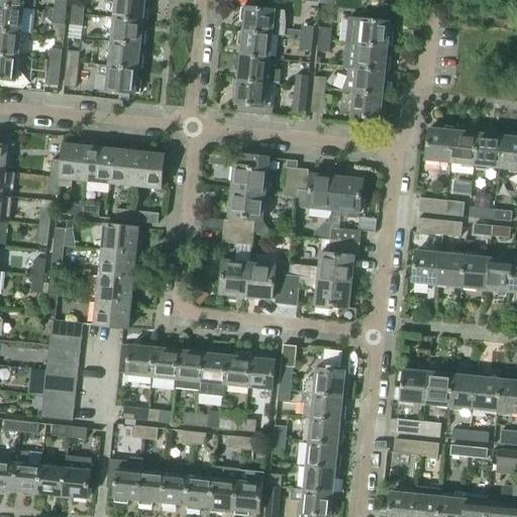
[(0,0),(0,7),(23,10),(23,0),(0,0)]
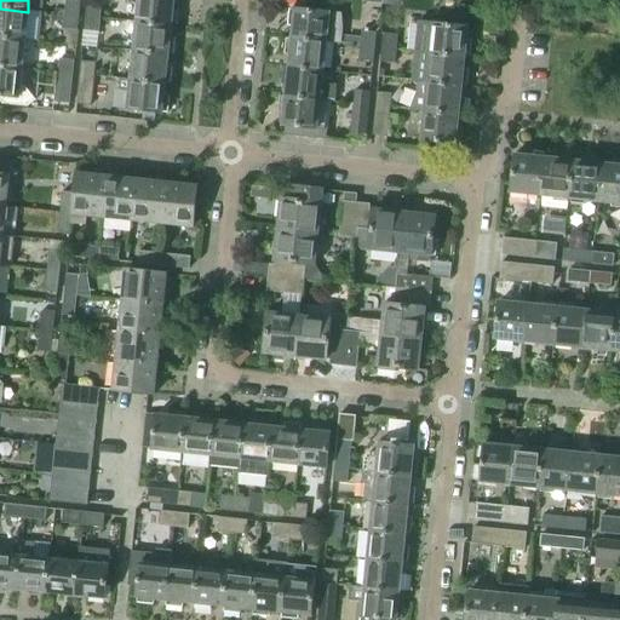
[(137,0),(136,24),(171,28),(171,27),(176,28),(177,11),(172,11),(173,0),(137,0)]
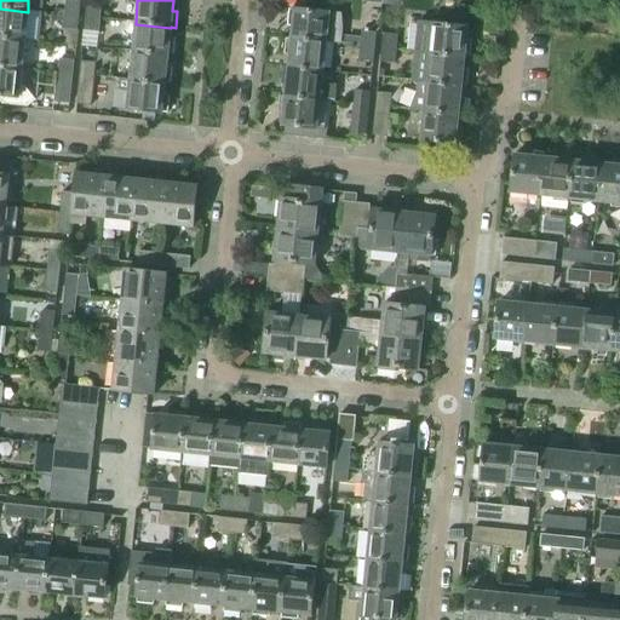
[(286,39),(285,40),(326,44),(326,42),(342,44),(343,30),(342,13),(336,13),(337,0),(336,0),(305,0),(304,10),(294,9),(294,10),(288,10),(287,26),(292,27),(291,39),(286,39)]
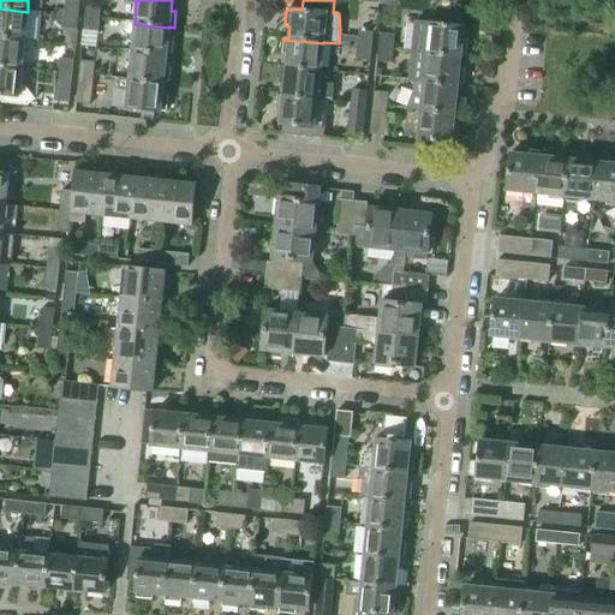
[(65,1),(63,17),(77,18),(79,4),(65,1)]
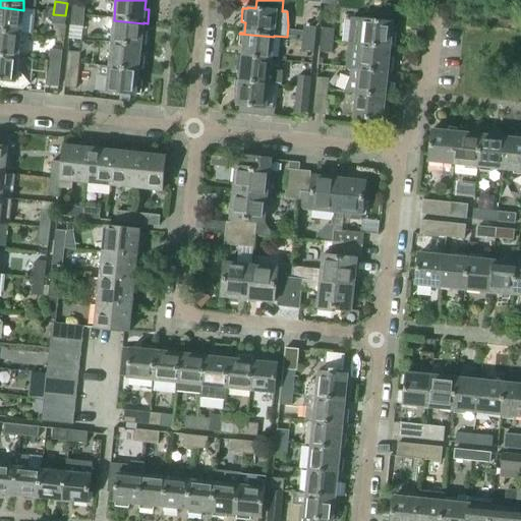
[(73,3),(72,15),(84,17),(85,4),(73,3)]
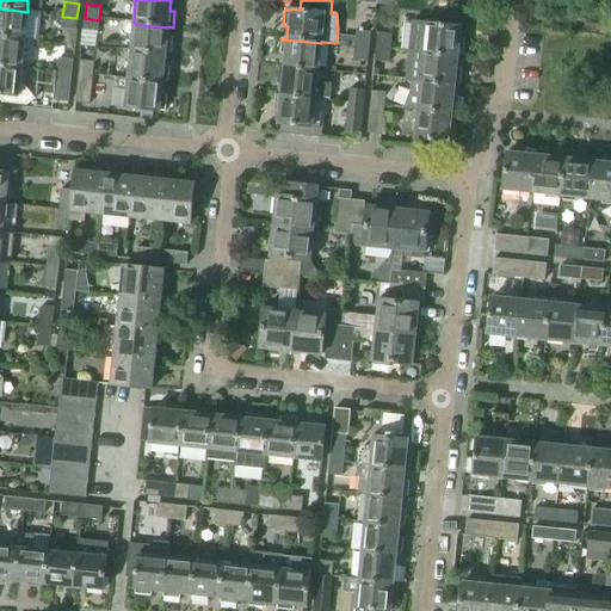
[(0,38),(24,41),(28,12),(0,8),(0,38)]
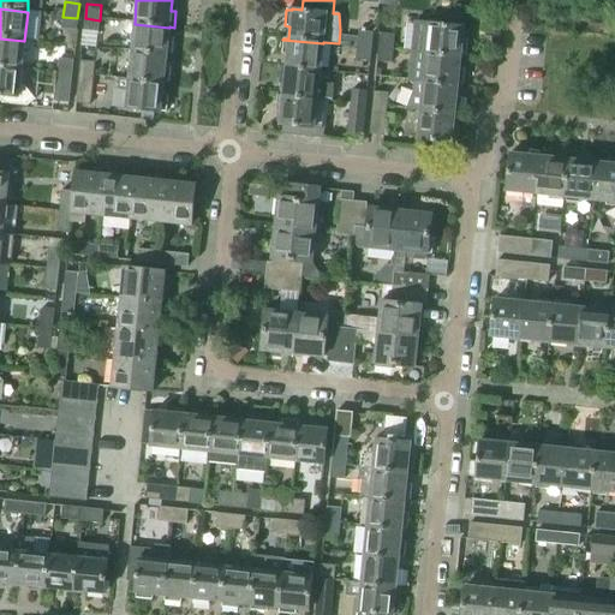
[(61,30),(64,30),(76,31),(77,18),(63,17),(61,30)]
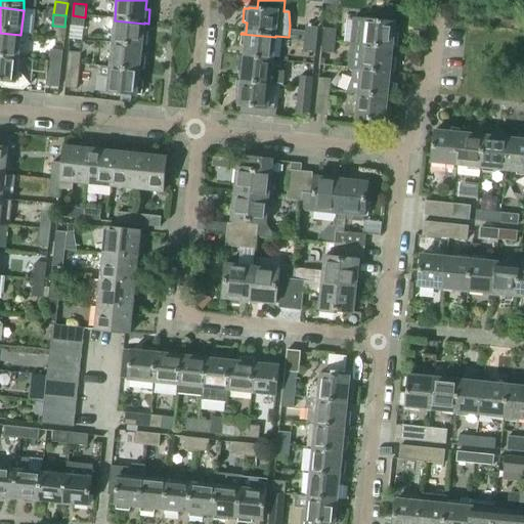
[(72,28),(83,29),(85,17),(73,15),(72,28)]
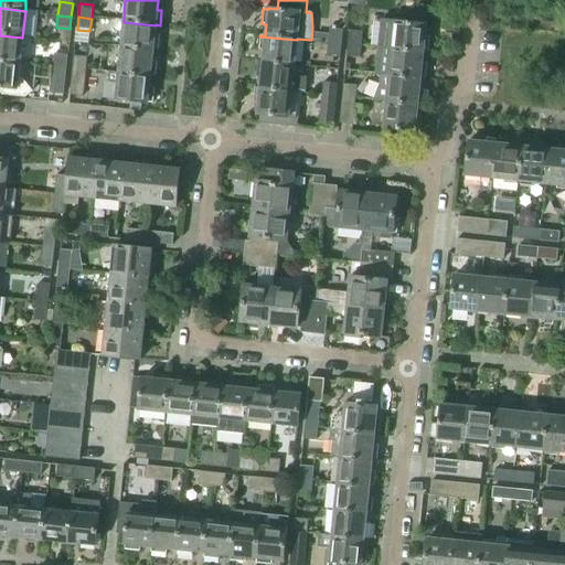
[(377,48),(423,53),(427,53),(429,39),(425,38),(426,25),(381,20),(377,48)]
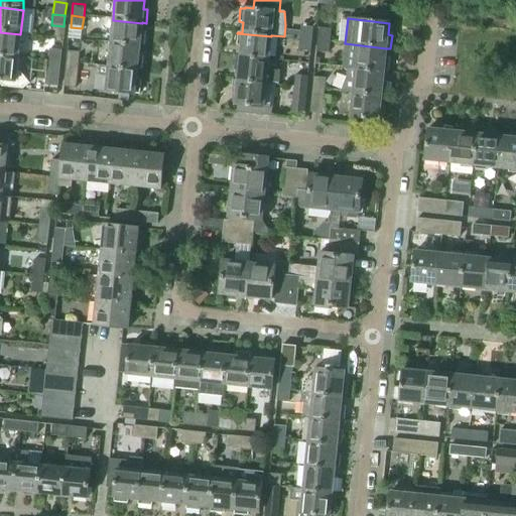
[(113,20),(110,43),(139,46),(143,47),(145,33),(141,33),(142,23),(113,20)]
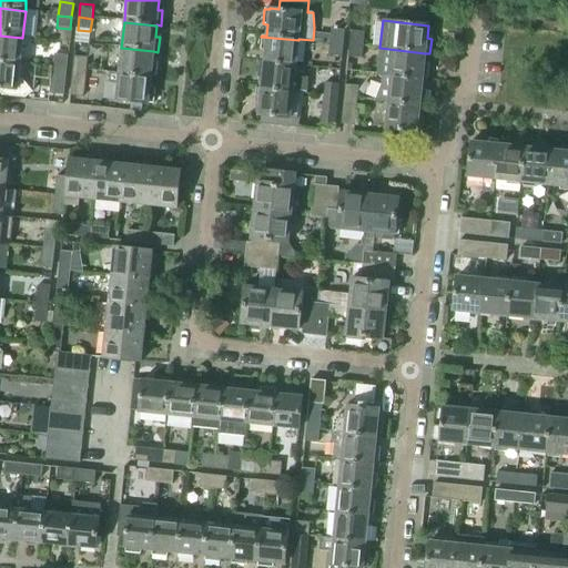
[(331,30),(330,43),(343,44),(344,32),(331,30)]
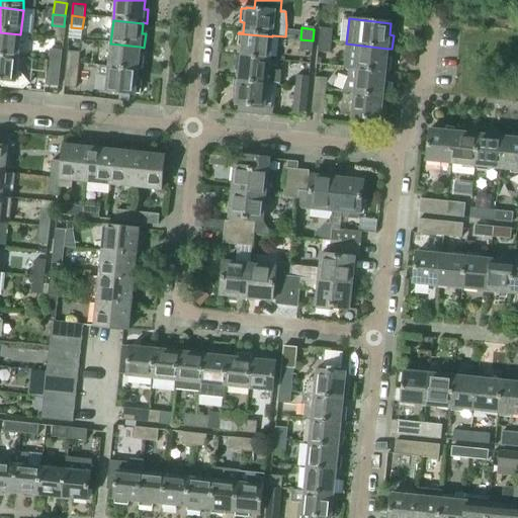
[(320,28),(320,40),(331,41),(332,28),(320,28)]
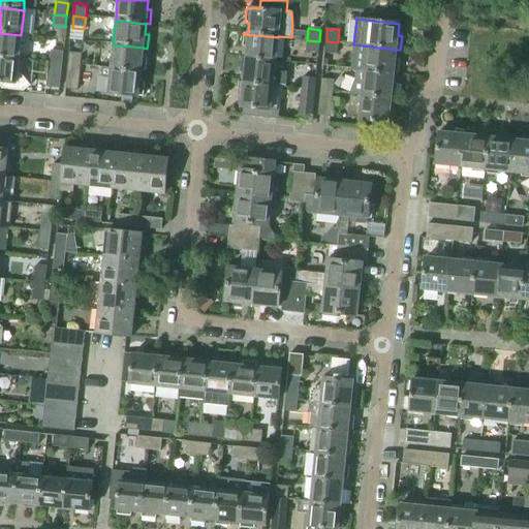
[(0,57),(19,60),(21,35),(0,33),(0,57)]
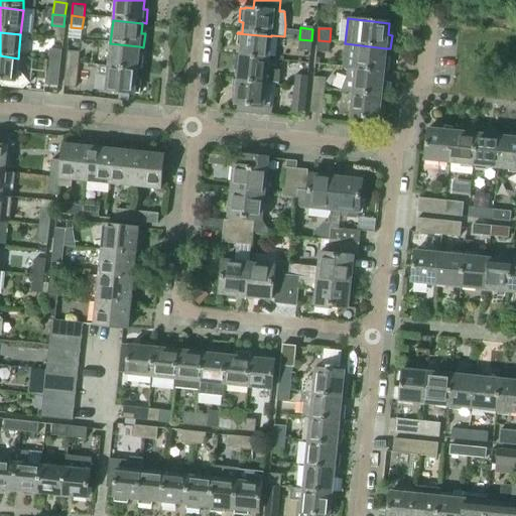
[(235,56),(235,57),(268,60),(271,36),(237,33),(236,45),(240,45),(239,56),(235,56)]
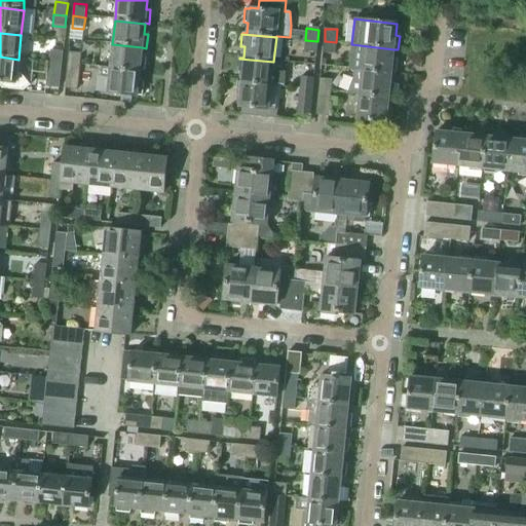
[(305,40),(303,52),(315,53),(317,41),(305,40)]
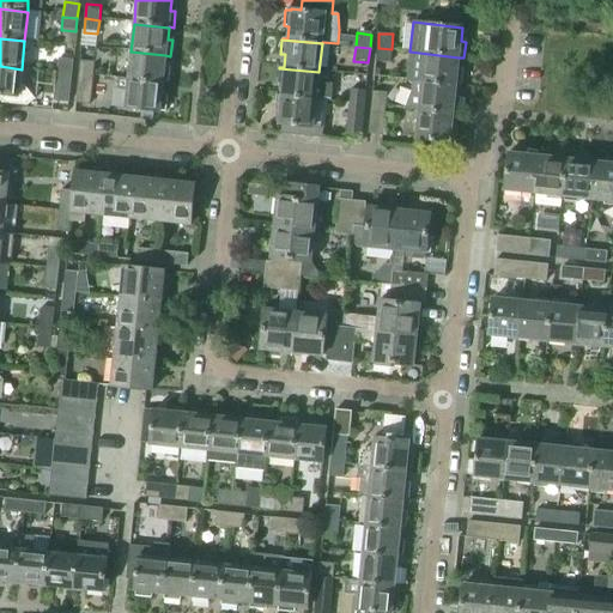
[(378,48),(377,62),(390,64),(392,49),(378,48)]
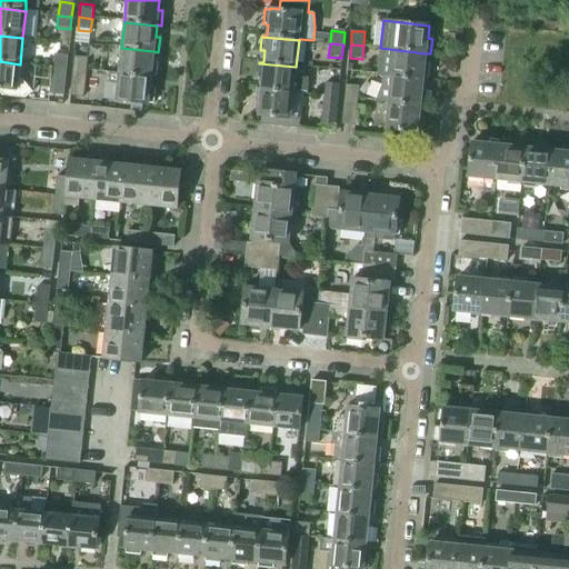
[(121,48),(119,75),(109,73),(151,79),(151,78),(156,78),(157,63),(152,62),(153,51),(121,48)]
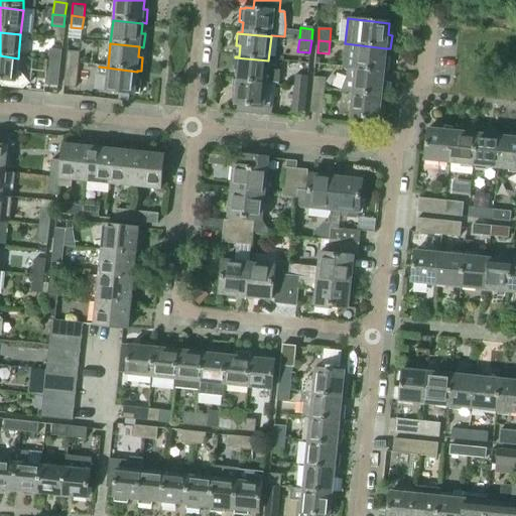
[(342,68),(347,68),(347,69),(384,72),(388,73),(389,58),(385,58),(386,48),(345,43),(342,68)]
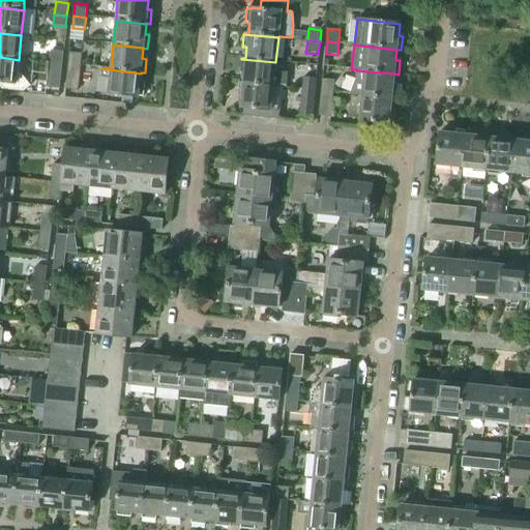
[(51,52),(49,63),(61,64),(62,53),(51,52)]
